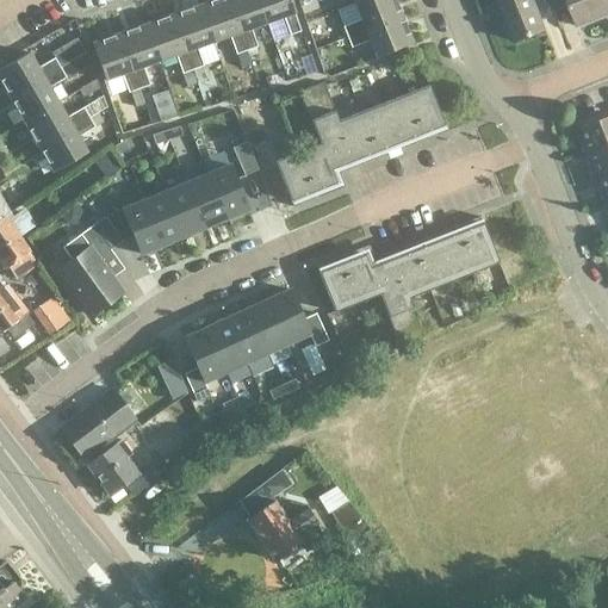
[(212,0),(203,4),(216,41),(233,35),(244,67),(254,63),(252,55),(249,49),(231,0),(212,0)]
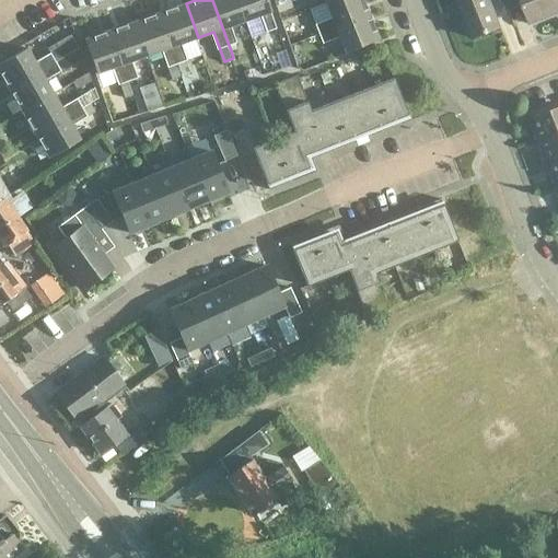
[(212,0),(229,45),(239,42),(233,24),(247,20),(241,0),(212,0)]
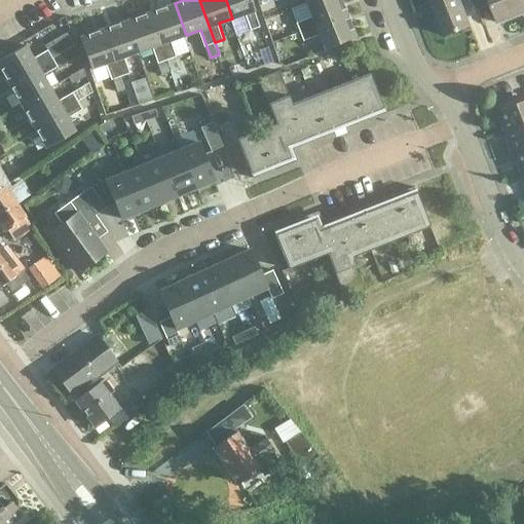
[(226,0),(232,19),(247,13),(252,29),(262,26),(253,0),(226,0)]
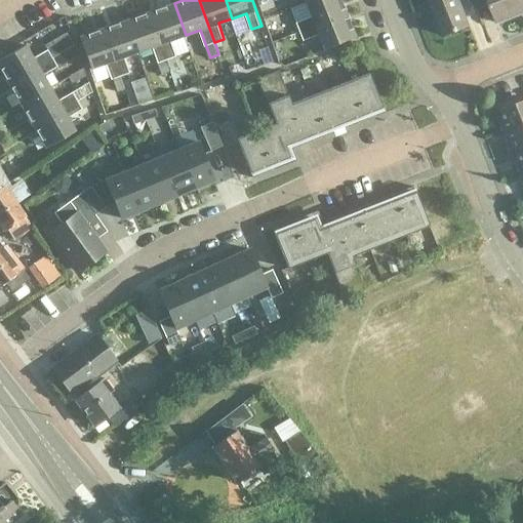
[(297,22),(300,31),(348,12),(343,0),(311,0),(308,1),(314,15),(297,22)]
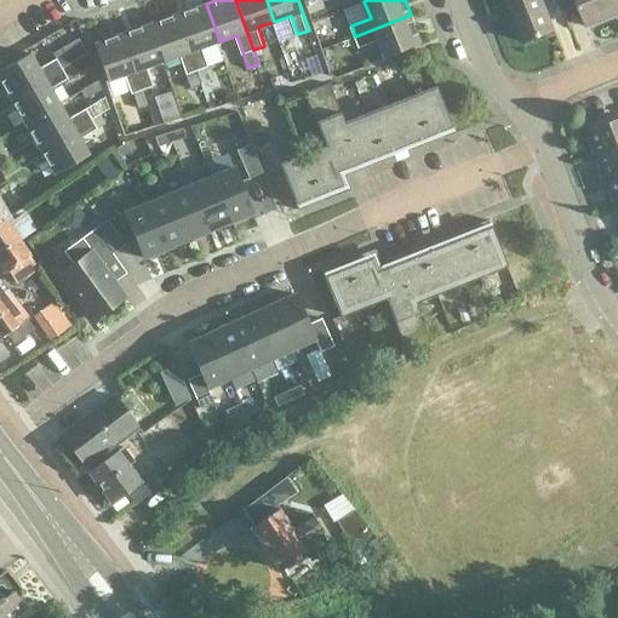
[(527,41),(556,29),(544,0),(513,0),(510,1),(527,41)]
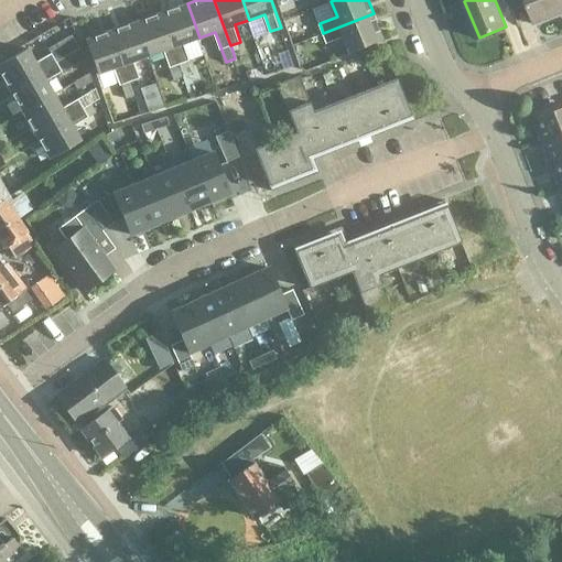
[(510,0),(512,3),(519,0),(526,0),(537,25),(561,14),(561,11),(557,0),(510,0)]
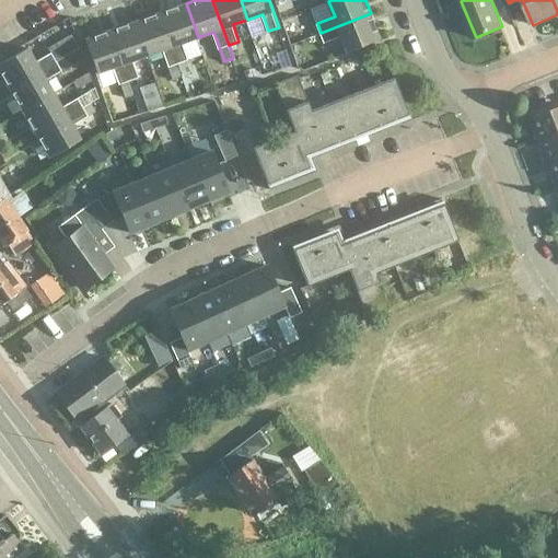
[(161,12),(179,64),(179,62),(183,73),(193,70),(183,43),(198,37),(186,3),(161,12)]
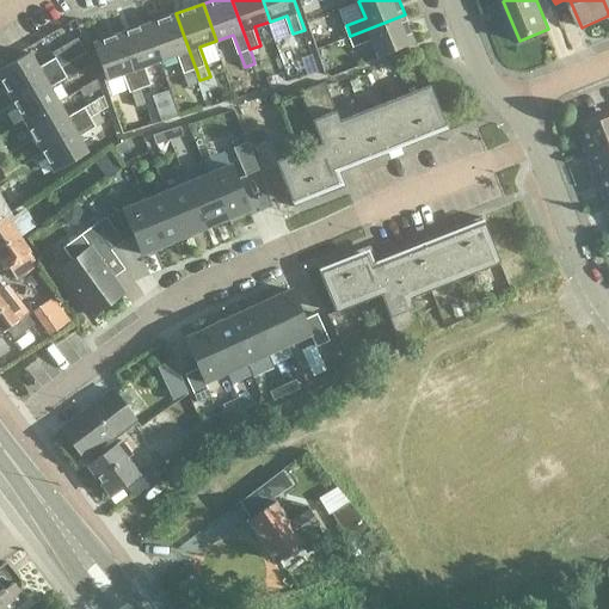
[(148,23),(161,60),(179,54),(185,72),(186,72),(190,85),(200,81),(195,69),(196,69),(176,13),(148,23)]
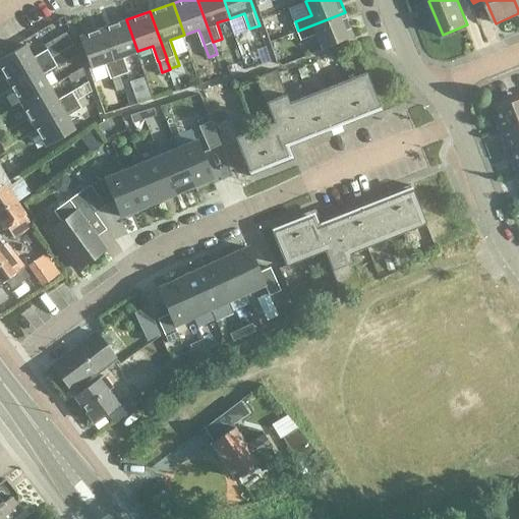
[(302,40),(319,34),(324,47),(354,36),(345,12),(298,31),(302,40)]
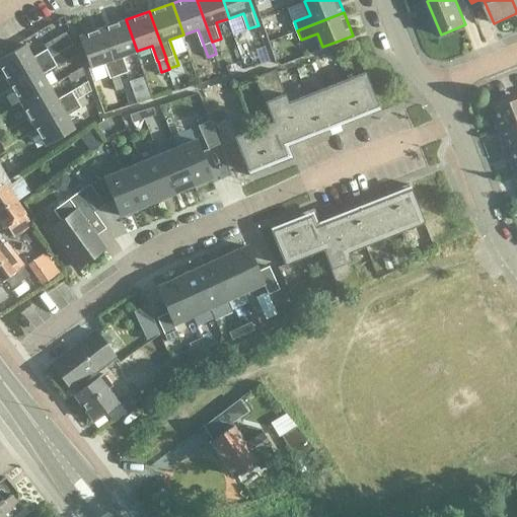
[(126,19),(103,27),(120,75),(130,71),(124,55),(137,51),(126,19)]
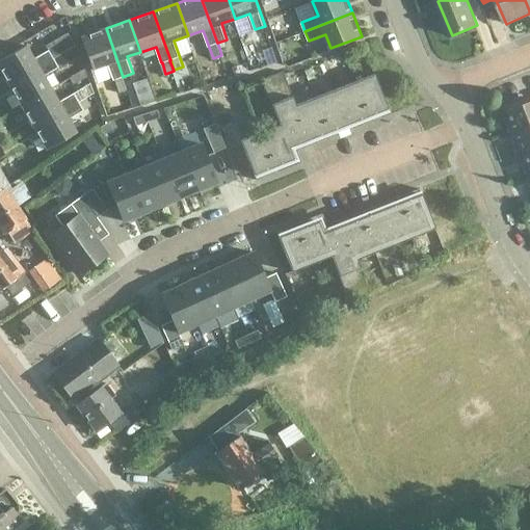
[(82,36),(94,69),(109,63),(114,80),(123,77),(106,28),(82,36)]
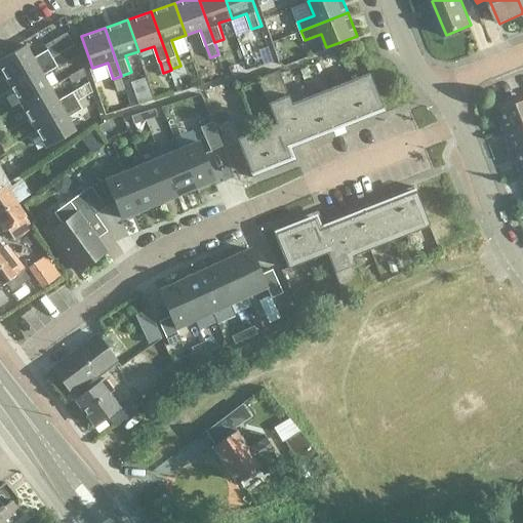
[(0,65),(10,82),(53,57),(48,48),(33,56),(26,44),(0,58),(0,65)]
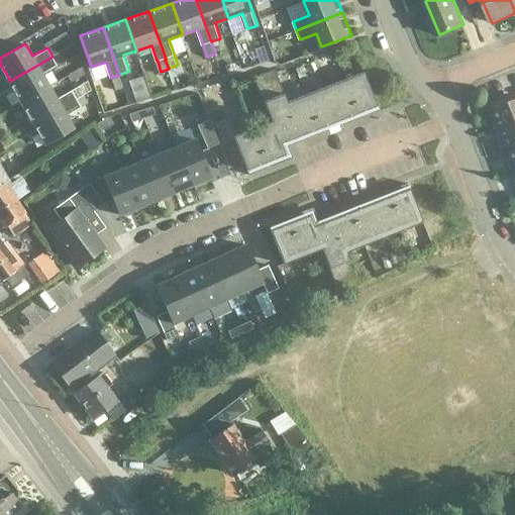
[(53,57),(10,81),(22,102),(50,86),(42,73),(58,65),(59,66),(73,58),(68,47),(53,57)]
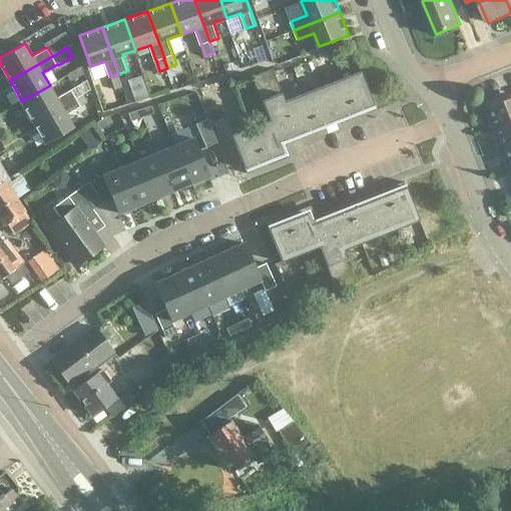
[(363,72),(286,101),(274,69),(254,77),(271,120),(233,134),(246,167),(285,153),(281,142),(376,105),(363,72)]
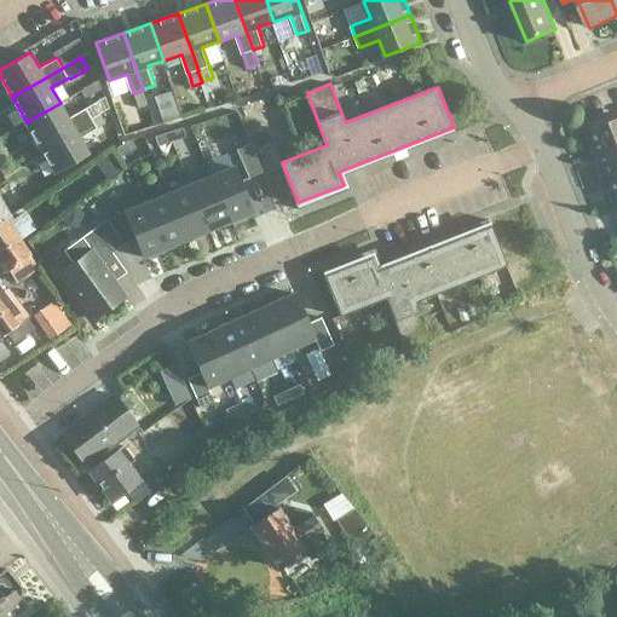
[(27,122),(41,148),(92,117),(101,113),(110,107),(107,96),(86,108),(86,107),(68,117),(61,103),(27,122)]
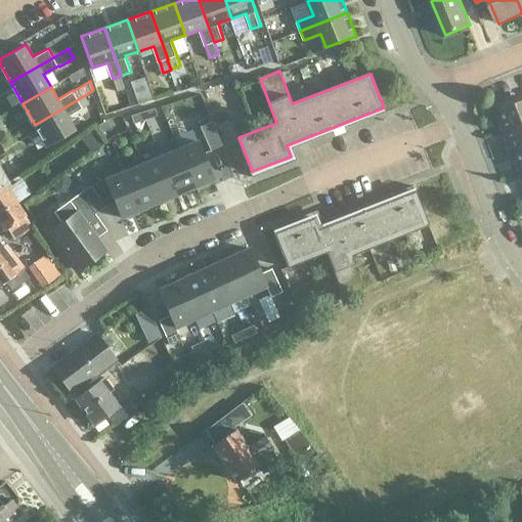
[(146,81),(133,86),(139,101),(153,96),(146,81)]
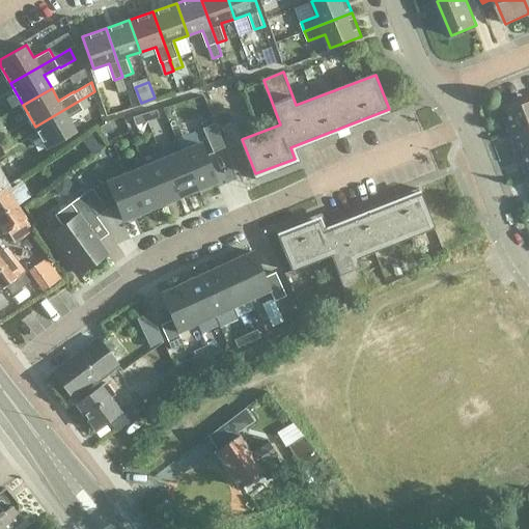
[(77,132),(70,118),(91,106),(86,96),(79,101),(35,127),(48,148),(77,132)]
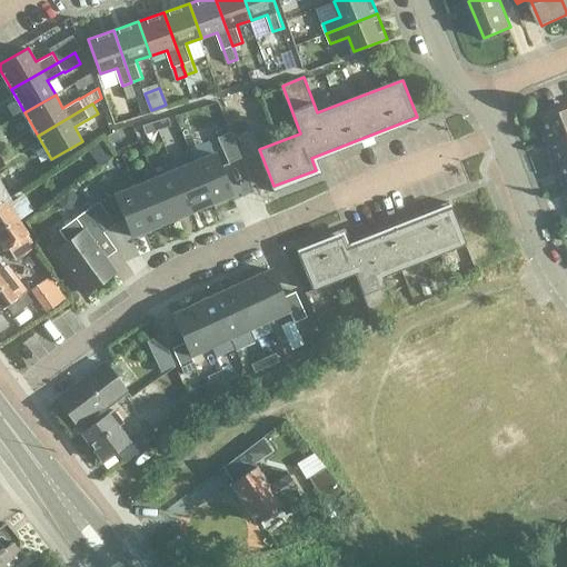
[(566,108),(540,119),(549,142),(566,135),(566,108)]
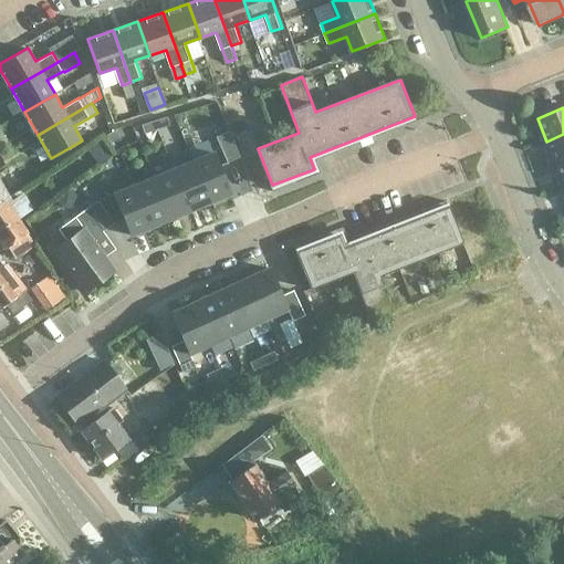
[(169,116),(156,121),(159,128),(171,125),(169,116)]
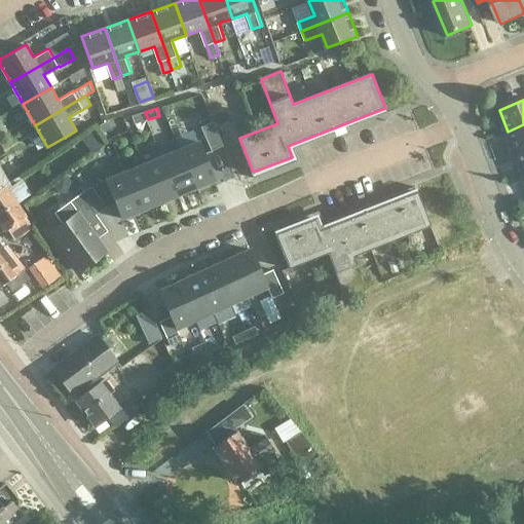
[(148,119),(145,112),(134,115),(136,123),(148,119)]
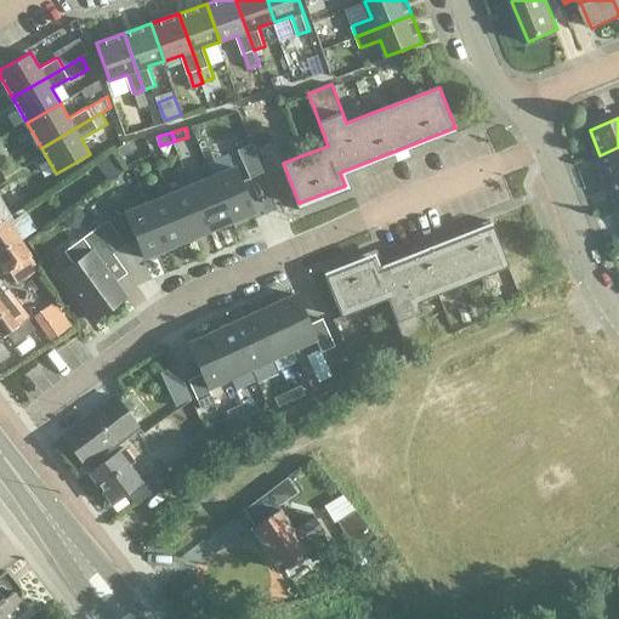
[(134,149),(129,142),(117,149),(121,158),(134,149)]
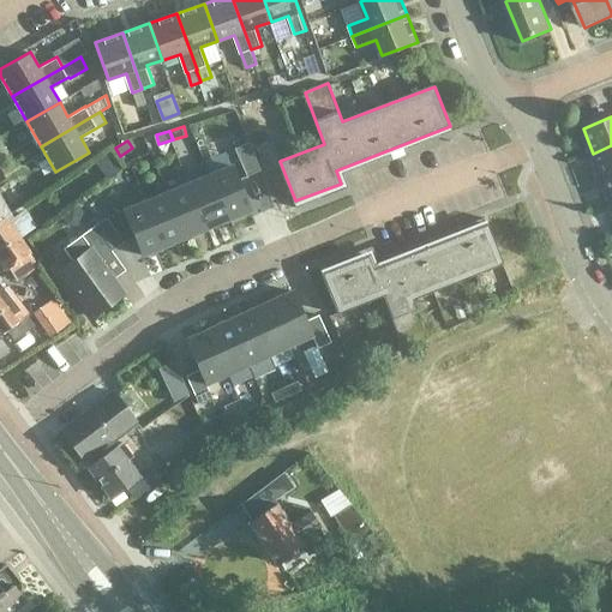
[(237,148),(249,175),(262,171),(250,142),(237,148)]
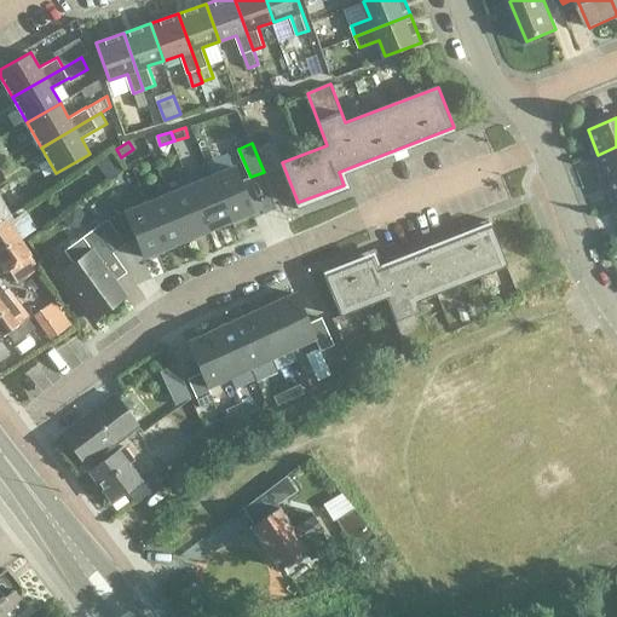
[(616,146),(598,155),(607,179),(616,176),(616,146)]
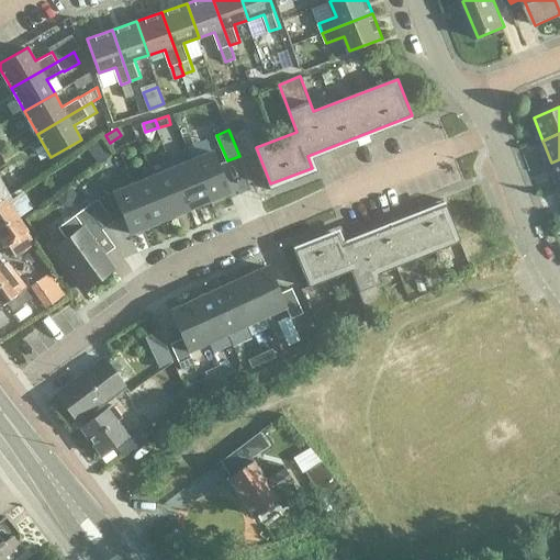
[(96,143),(101,158),(112,154),(107,138),(96,143)]
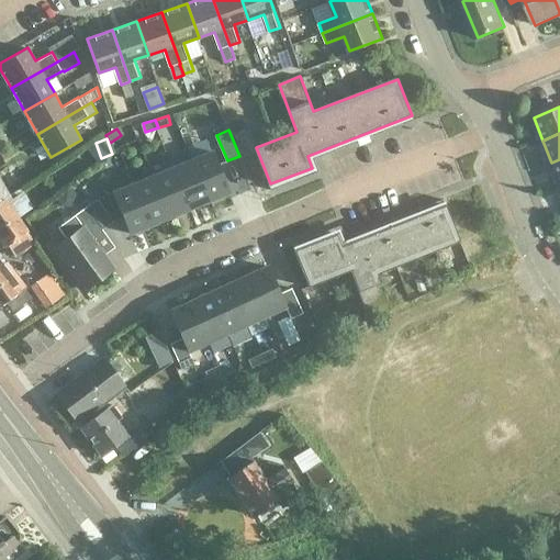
[(231,191),(213,150),(193,159),(210,200),(231,191)]
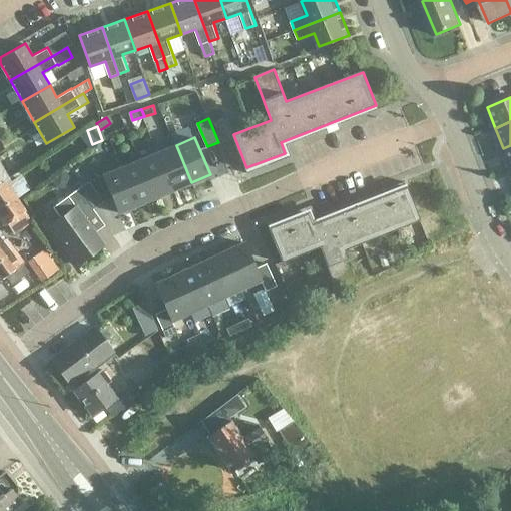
[(191,182),(176,145),(158,152),(174,190),(191,182)]
